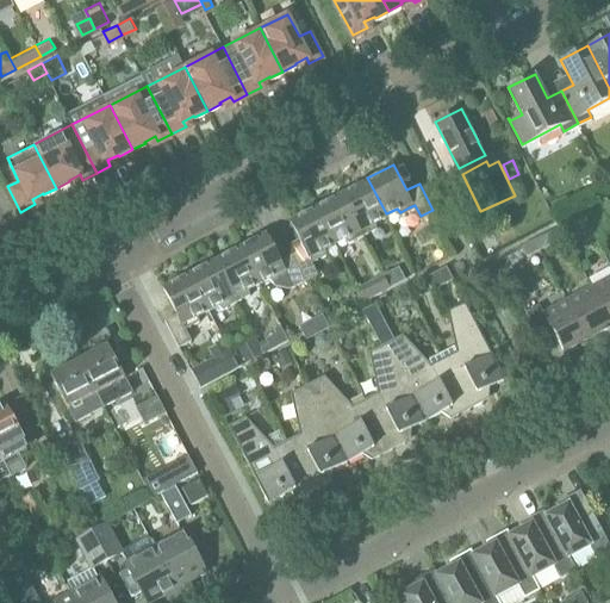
[(367,178),(342,191),(363,231),(377,224),(375,219),(386,213),(367,178)]
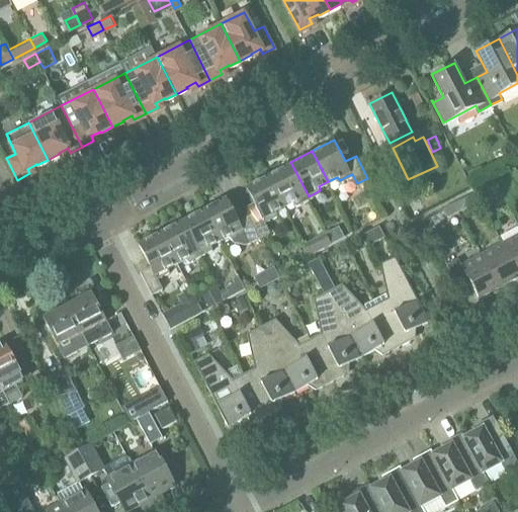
[(290,162),(269,173),(285,203),(293,199),(296,202),(304,198),(305,199),(309,196),(290,162)]
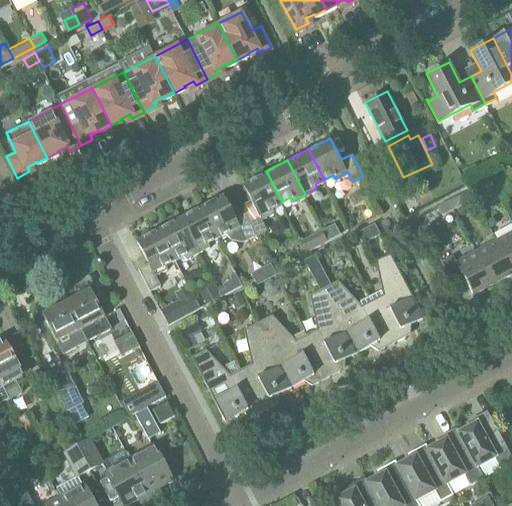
[(480,170),(475,161),(463,167),(468,176),(480,170)]
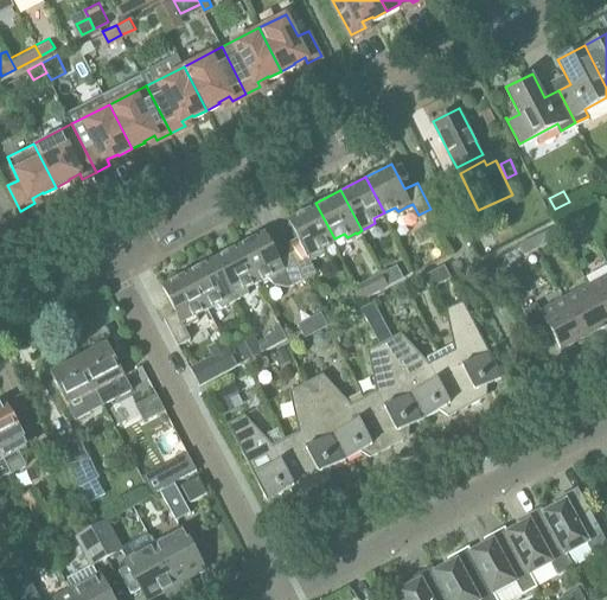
[(580,208),(586,218),(599,211),(593,200),(580,208)]
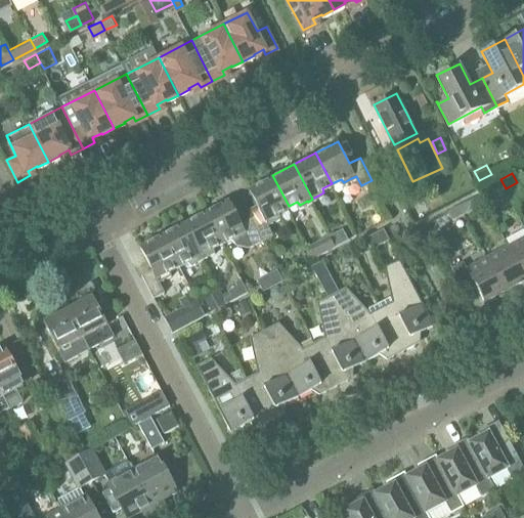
[(251,215),(263,238),(273,231),(268,222),(280,215),(279,211),(289,206),(272,175),(250,187),(261,209),(251,215)]
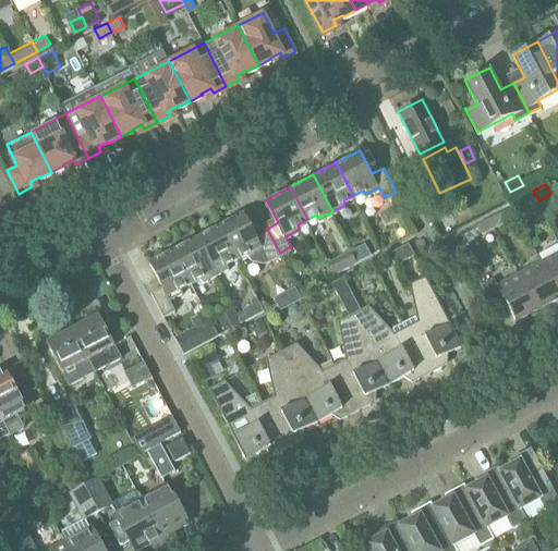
[(538,200),(533,191),(521,197),(525,207),(538,200)]
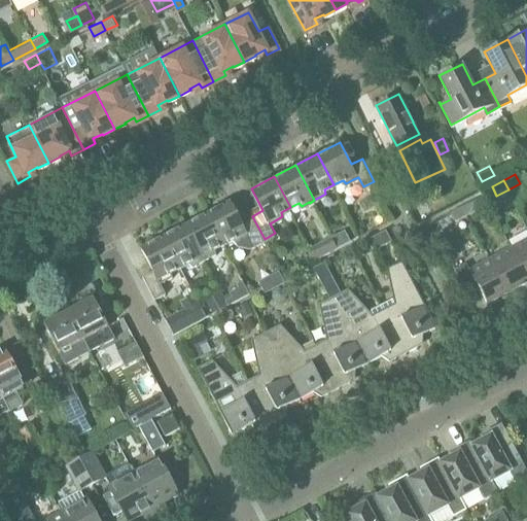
[(208,211),(224,242),(233,237),(237,241),(248,235),(253,244),(265,239),(252,216),(242,221),(231,199),(208,211)]
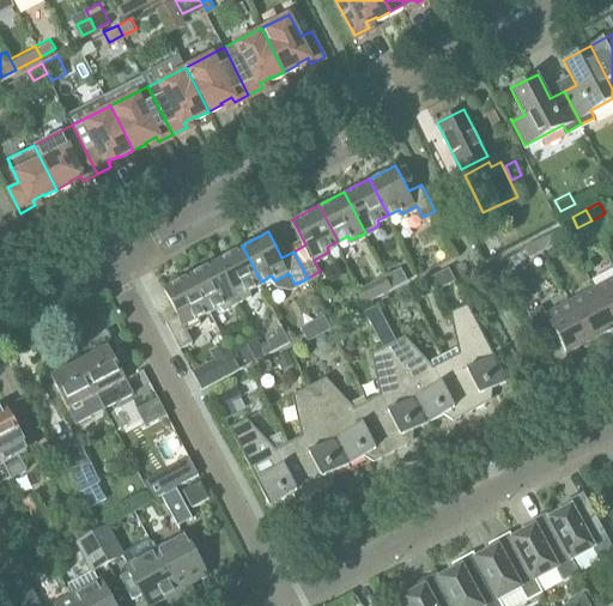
[(550,231),(538,238),(542,248),(556,241),(550,231)]
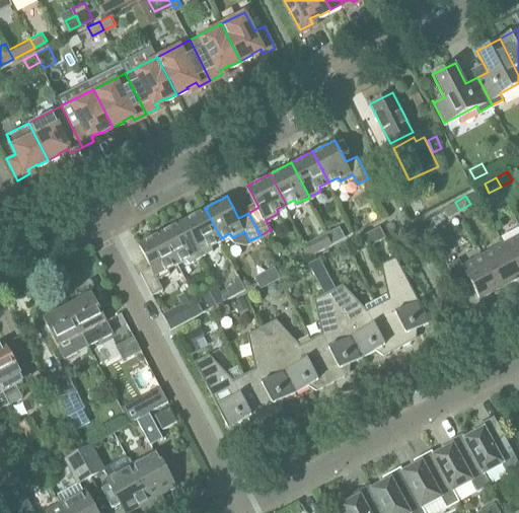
[(459,210),(455,202),(443,207),(448,216),(459,210)]
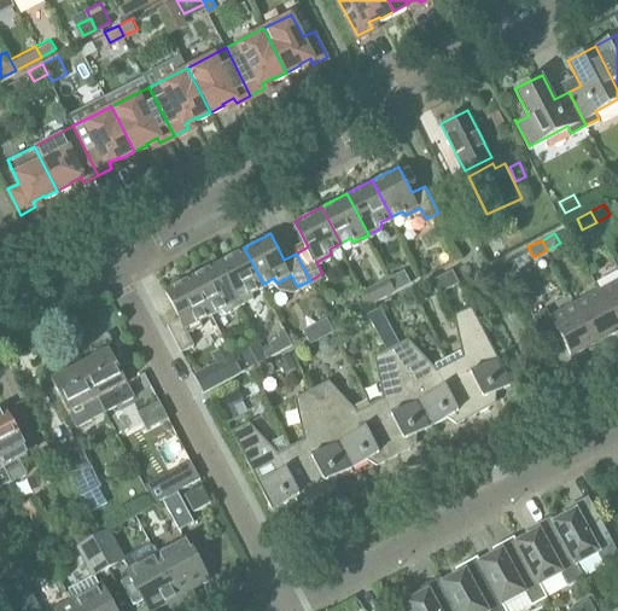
[(263,284),(244,248),(219,261),(240,302),(254,295),(252,290),(263,284)]
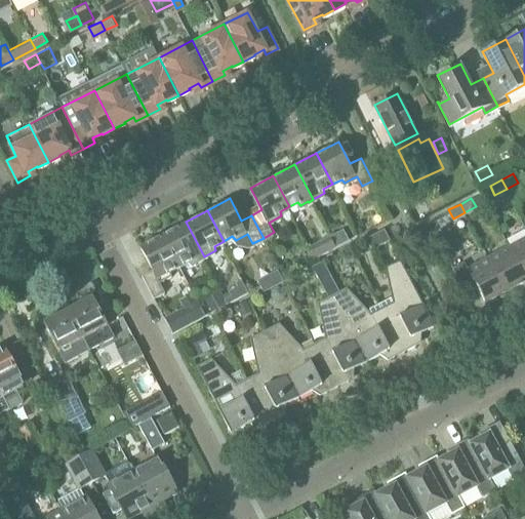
[(192,263),(204,256),(186,222),(163,233),(179,264),(189,260),(192,263)]
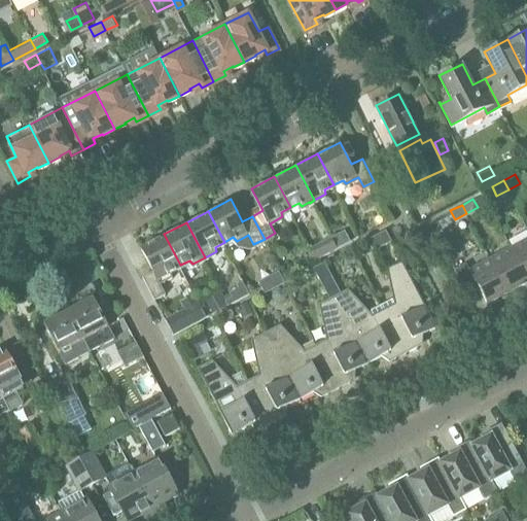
[(330,234),(336,245),(350,238),(345,227),(330,234)]
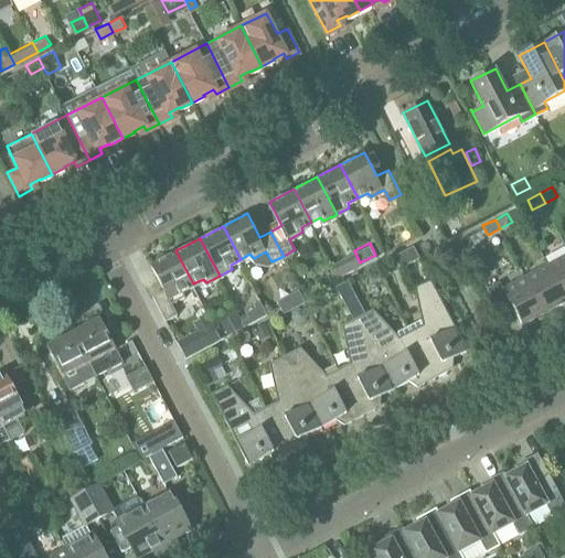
[(419,256),(413,245),(394,255),(400,267),(419,256)]
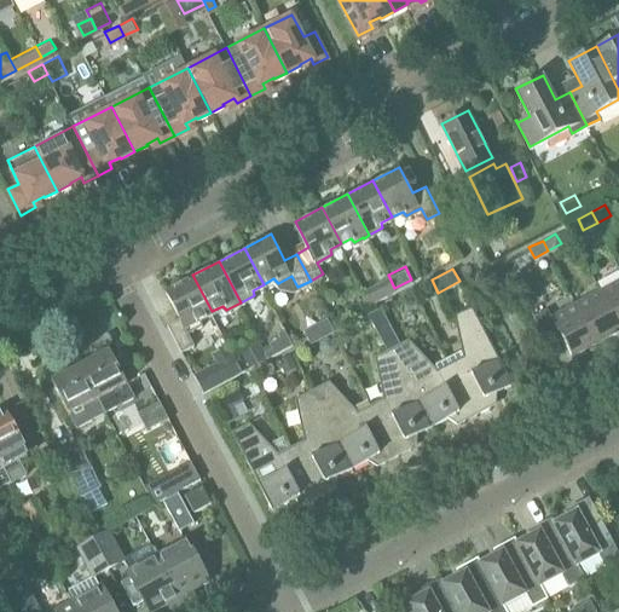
[(212,311),(192,275),(166,288),(180,315),(168,322),(181,348),(195,341),(189,330),(203,322),(202,317),(212,311)]
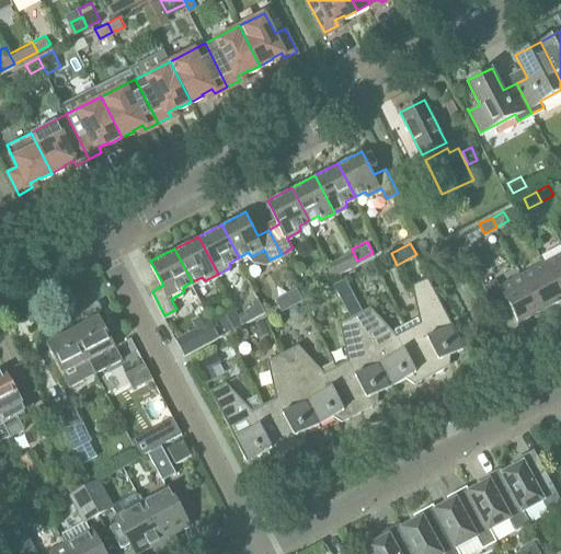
[(357,261),(352,249),(330,261),(335,273),(357,261)]
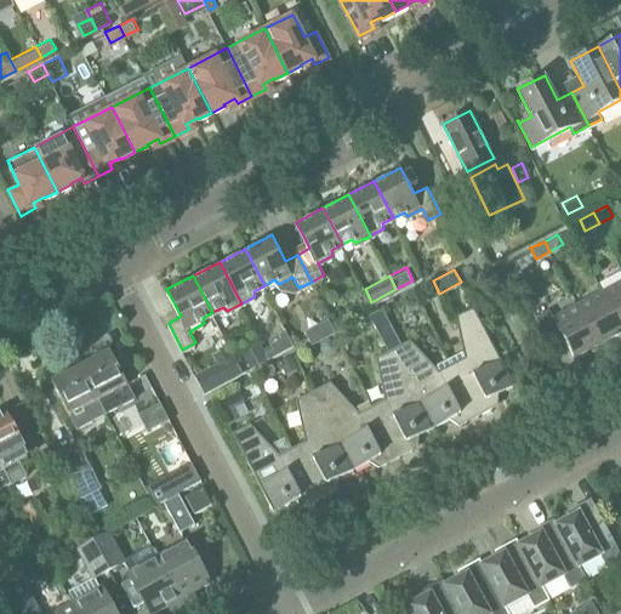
[(620,278),(602,290),(620,325),(620,278)]
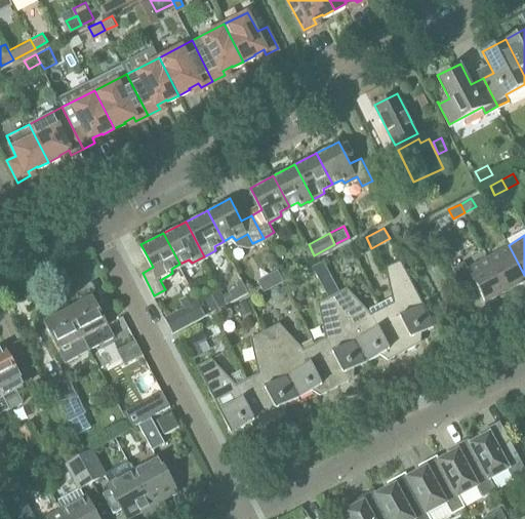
[(524,275),(509,245),(488,255),(507,289),(524,279),(524,275)]
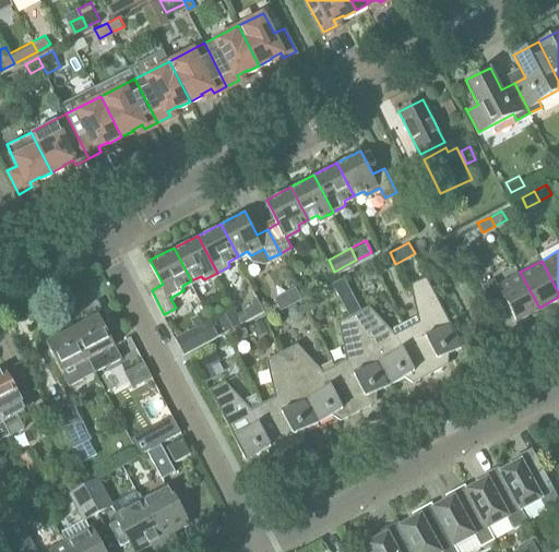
[(539,308),(520,272),(497,285),(516,321),(539,308)]
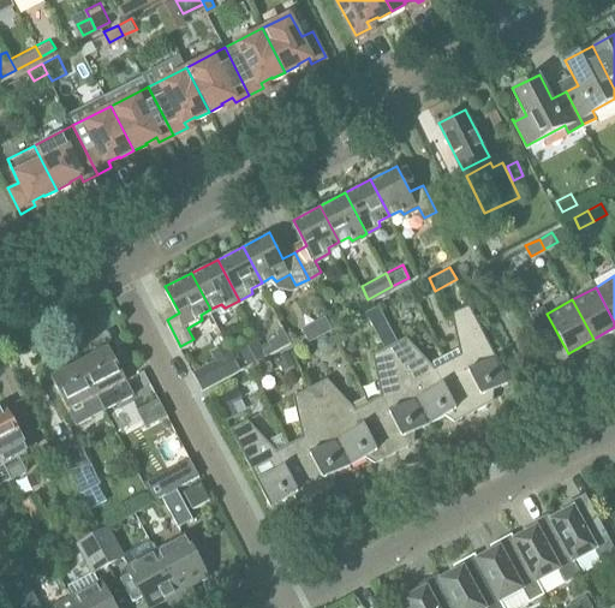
[(378,302),(369,308),(429,422),(455,407),(459,417),(473,410),(447,359),(434,367),(406,335),(399,339),(378,302)]
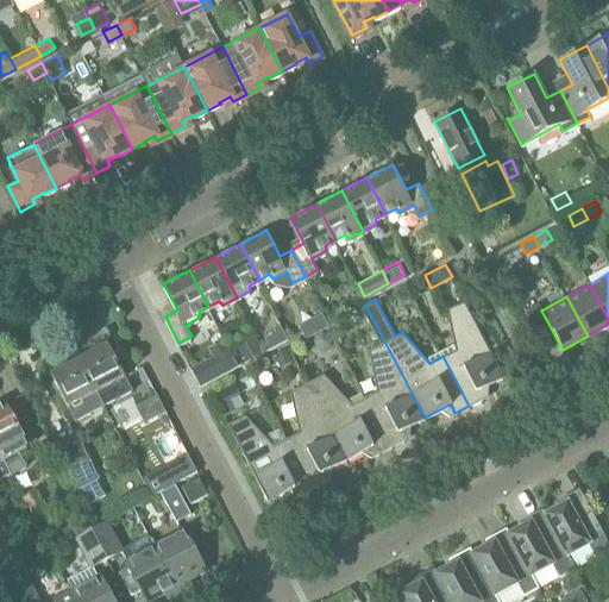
[(443,356),(469,406),(483,399),(478,389),(504,376),(464,300),(446,308),(456,349),(443,356)]
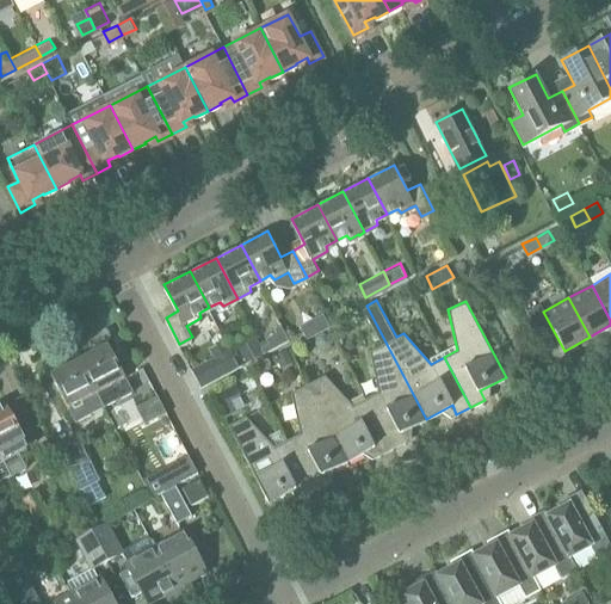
[(426,419),(366,306),(364,307),(383,344),(369,351),(378,392),(365,399),(392,448),(406,441),(401,432),(426,419)]
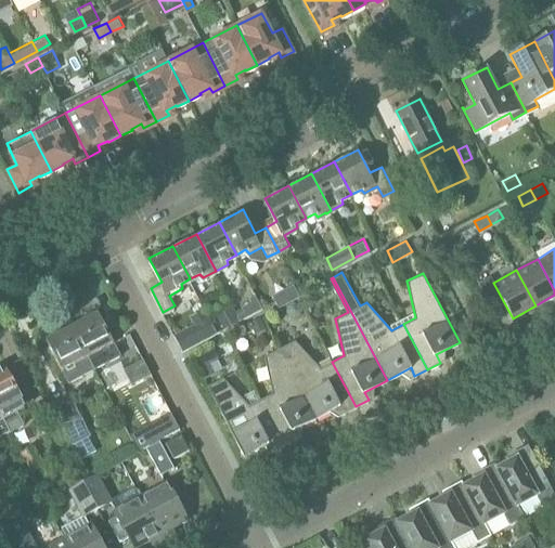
[(307,278),(296,284),(301,295),(312,288),(307,278)]
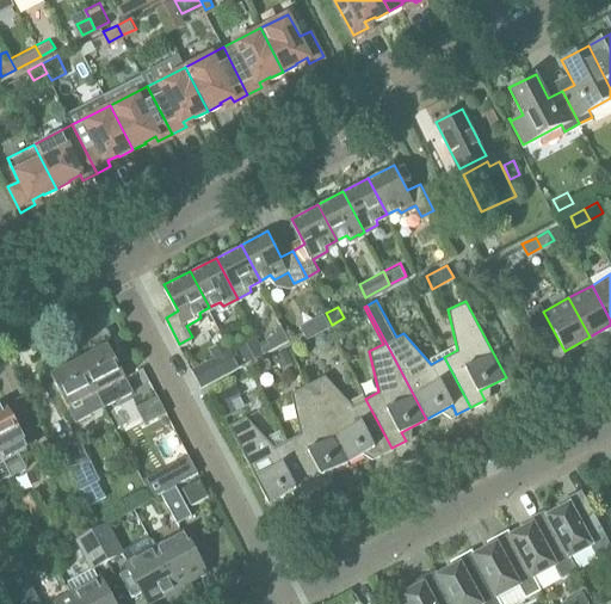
[(261,345),(264,350),(289,337),(282,322),(275,326),(277,330),(266,336),(269,340),(261,345)]
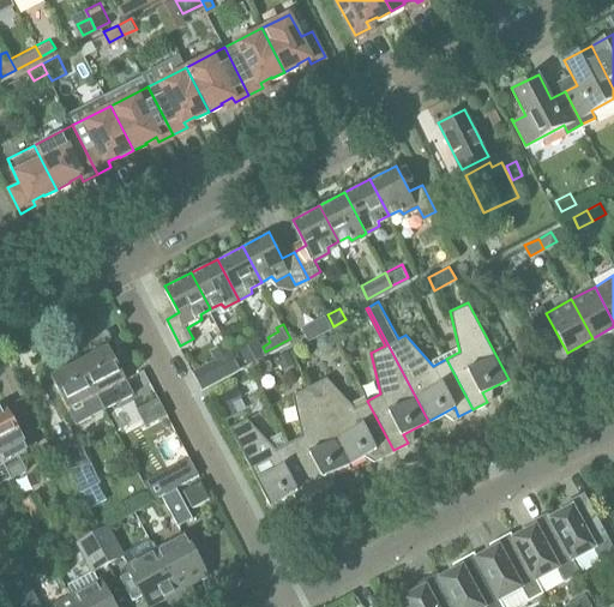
[(333,346),(335,338),(331,332),(325,330),(319,334),(317,341),(320,348),(326,349),(333,346)]
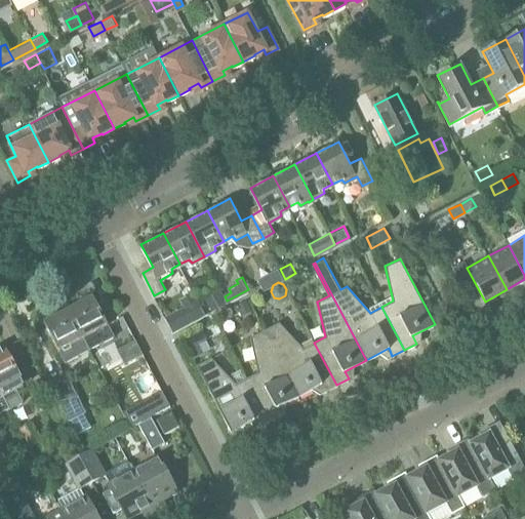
[(225,296),(220,290),(207,297),(213,308),(227,301),(225,296)]
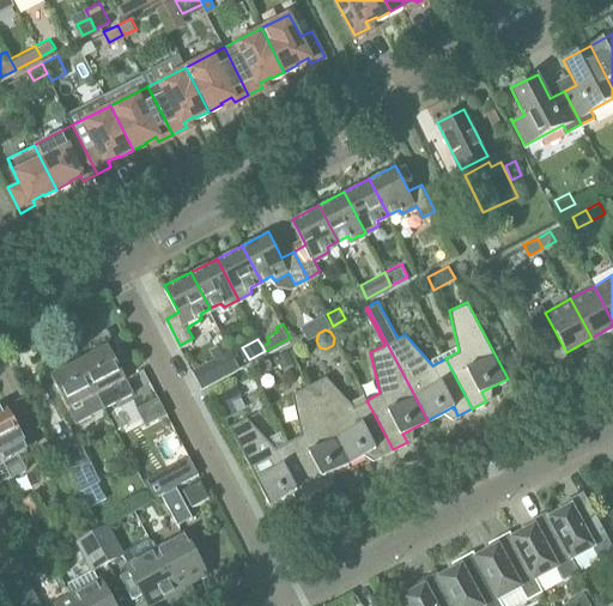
[(92,352),(79,359),(104,406),(132,391),(116,359),(117,359),(113,350),(111,351),(108,344),(105,346),(103,341),(91,347),(92,352)]
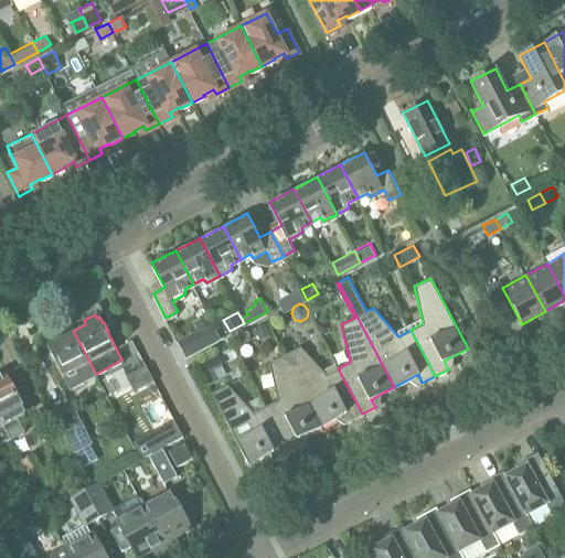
[(199,328),(178,339),(187,355),(221,336),(212,320),(199,328)]
